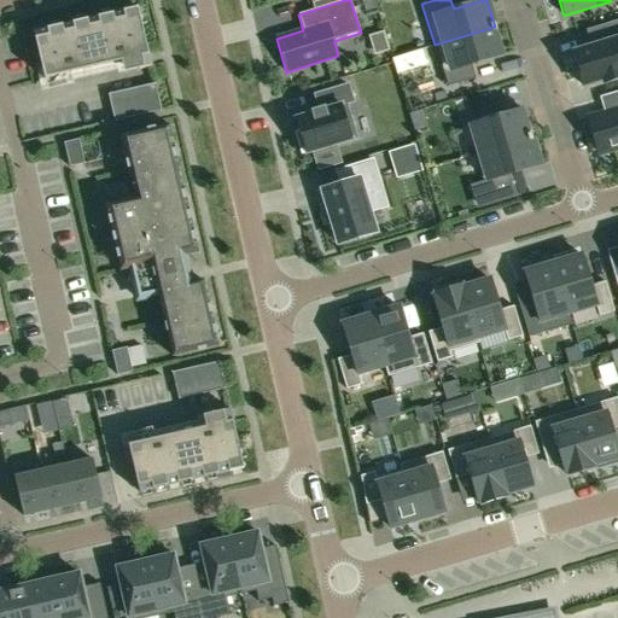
[(34,31),(44,80),(149,56),(138,7),(34,31)]
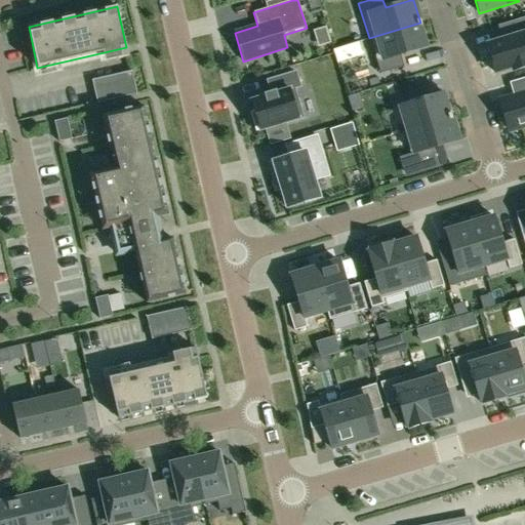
[(513,71),(524,67),(524,17),(499,27),(502,39),(487,44),(491,55),(489,55),(495,73),(512,68),(513,71)]
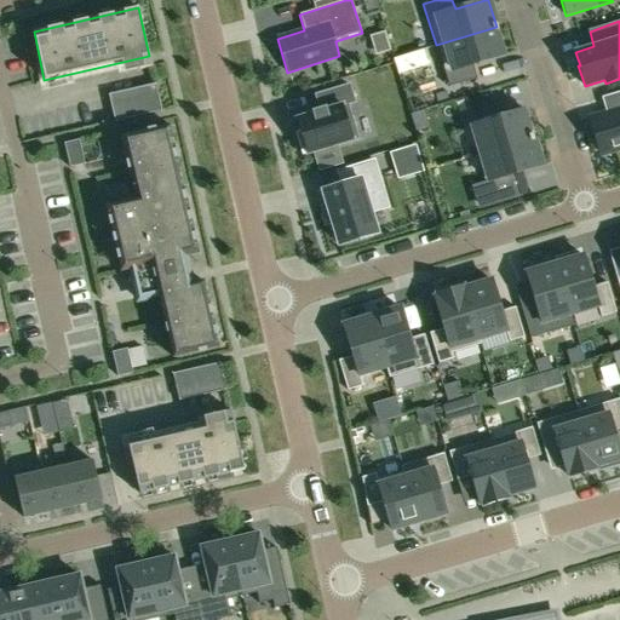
[(448,87),(476,79),(472,64),(505,55),(497,27),(436,45),(448,87)]
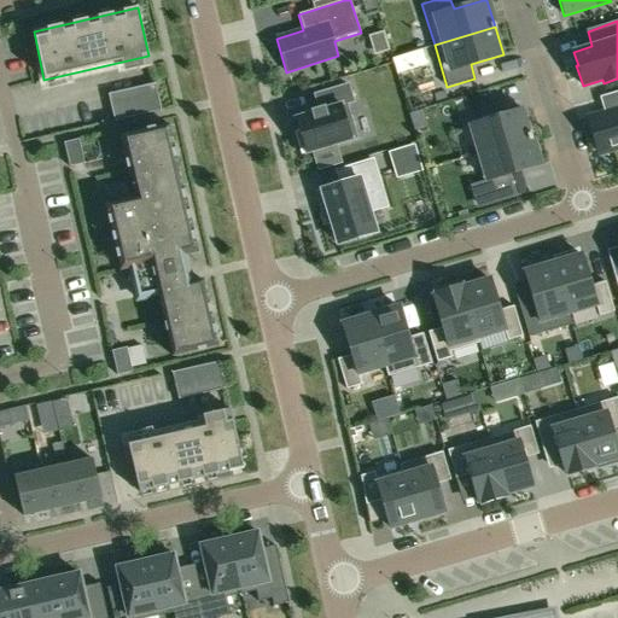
[(114,121),(115,122),(162,111),(161,110),(156,83),(109,94),(114,121)]
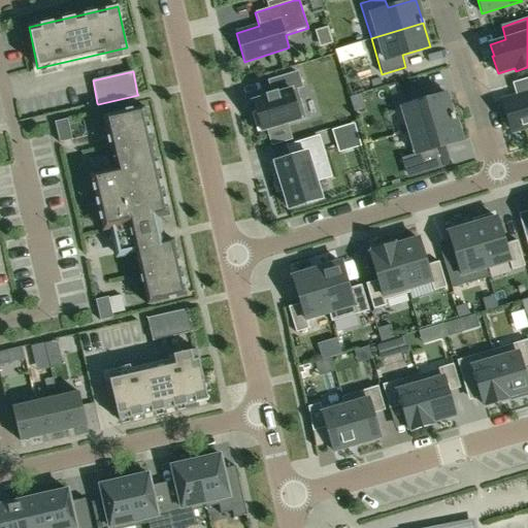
[(304,119),(296,89),(301,87),(297,72),(268,80),(272,94),(266,95),(266,97),(252,102),(255,111),(251,112),(257,132),(304,119)]
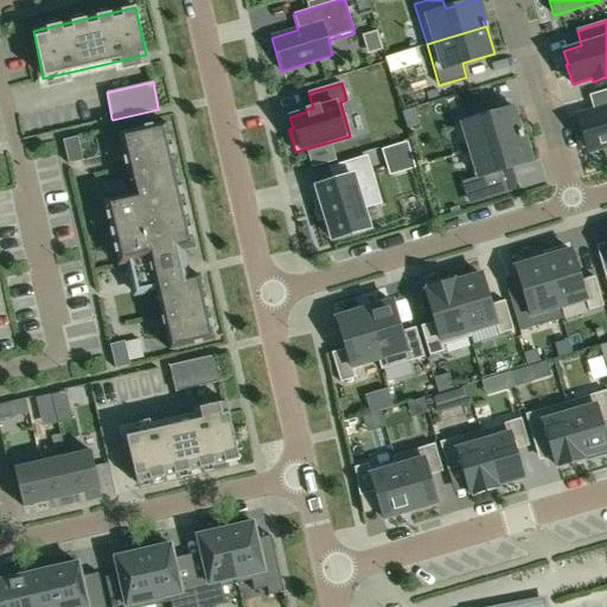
[(522,134),(513,107),(489,115),(485,101),(458,109),(471,151),(522,134)]
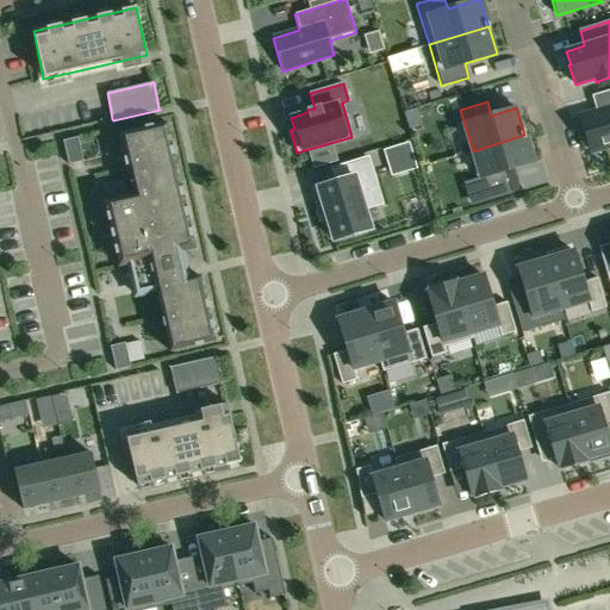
[(609,107),(580,117),(591,151),(609,145),(609,107)]
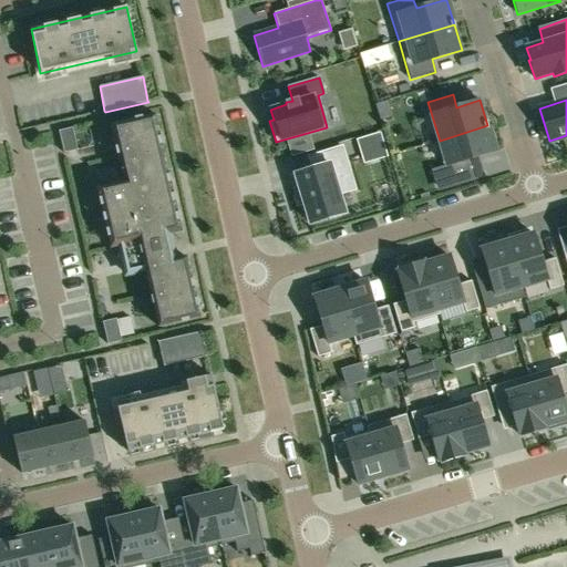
[(120,246),(123,264),(126,275),(145,270),(158,327),(199,318),(186,257),(175,260),(169,235),(182,232),(167,172),(166,172),(162,155),(164,154),(154,114),(111,125),(120,164),(121,164),(125,182),(96,188),(111,248),(120,246)]
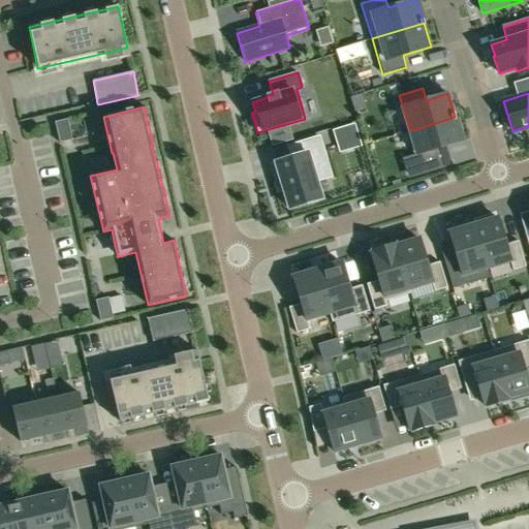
[(455,117),(410,131),(423,170),(445,164),(440,148),(462,141),(455,117)]
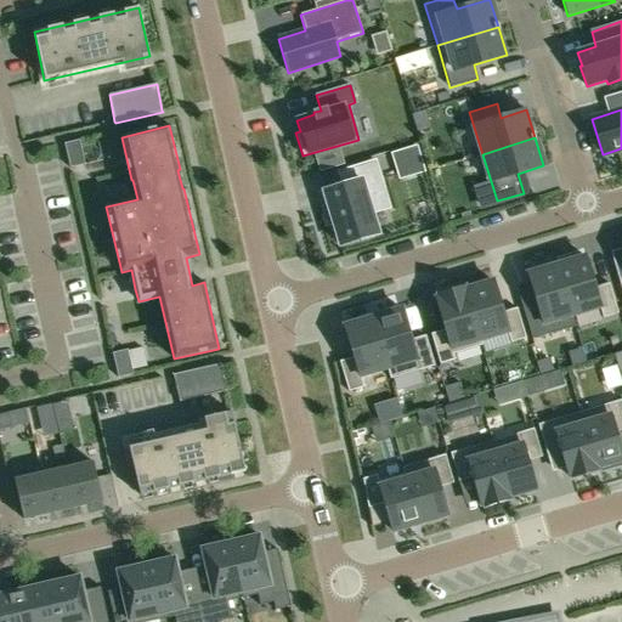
[(69,168),(85,165),(79,140),(64,143),(69,168)]
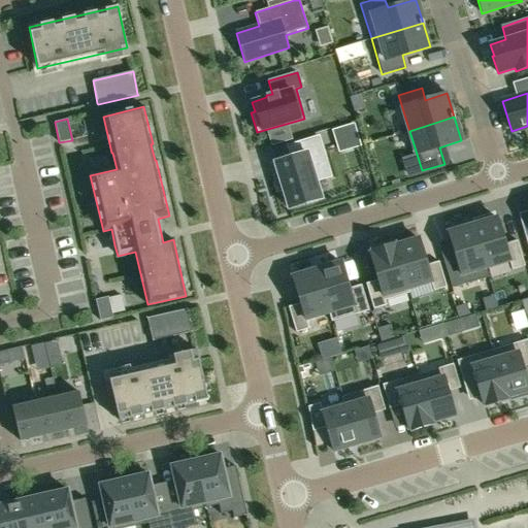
[(338,142),(341,140),(344,149),(360,143),(354,124),(334,130),(338,142)]
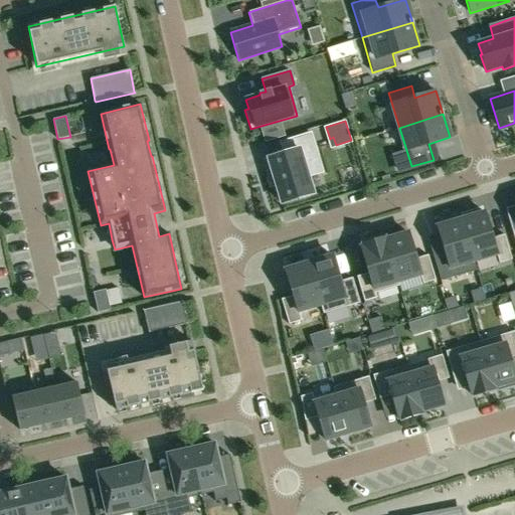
[(272,186),(277,185),(282,203),(313,193),(303,162),(318,157),(311,134),(285,141),(288,153),(264,160),(272,186)]
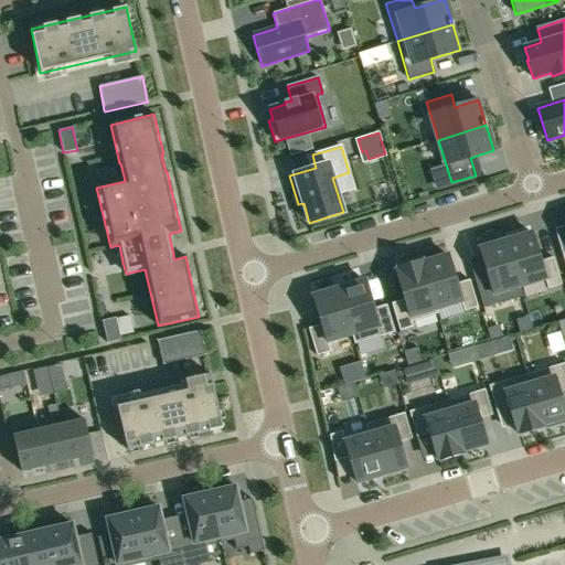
[(505,241),(519,286),(544,279),(547,289),(562,285),(553,257),(541,262),(532,233),(528,234),(526,231),(509,236),(510,240),(505,241)]
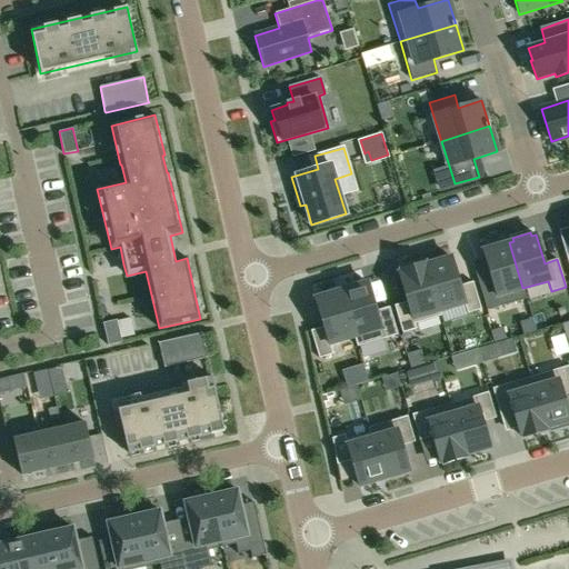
[(497,296),(522,288),(509,242),(505,243),(503,240),(485,246),(487,249),(482,250),(491,279),(478,283),(487,310),(500,307),(497,296)]
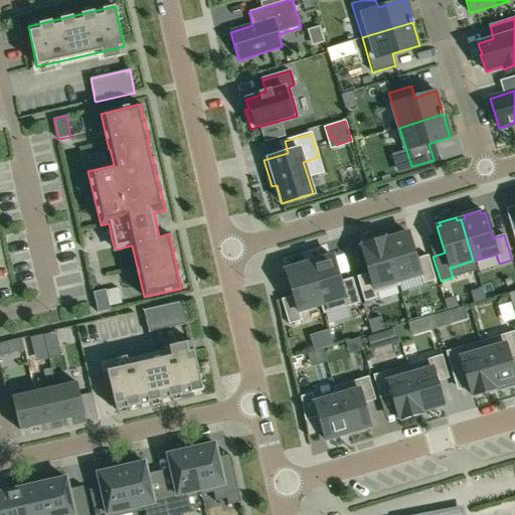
[(384,237),(383,237),(398,286),(399,286),(397,281),(420,275),(423,284),(436,280),(427,254),(416,259),(408,232),(405,233),(404,230),(387,235),(388,238),(385,239),(384,237)]
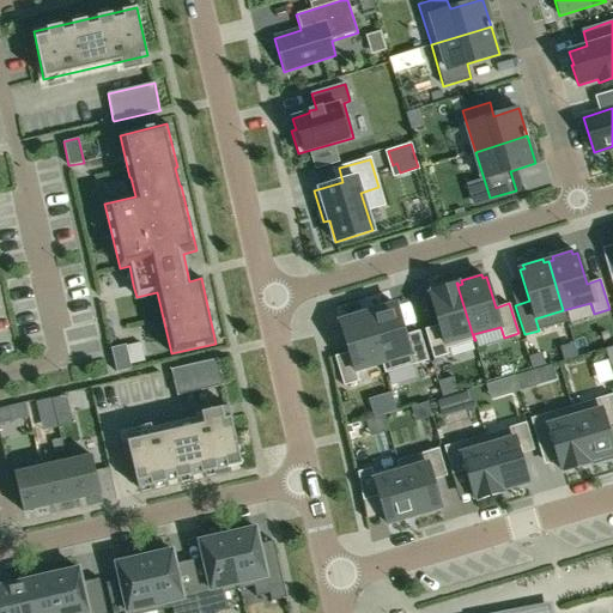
[(474,340),(456,283),(431,291),(431,293),(429,295),(438,326),(424,329),(434,359),(448,354),(447,349),(474,340)]
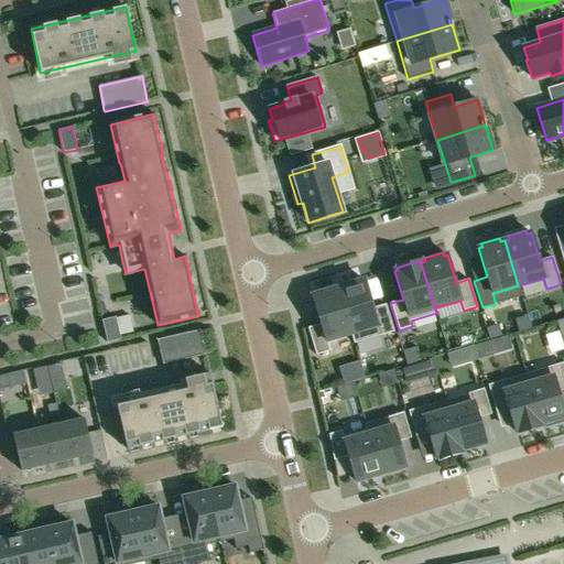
[(365,280),(338,288),(355,344),(393,332),(386,304),(372,308),(365,280)]
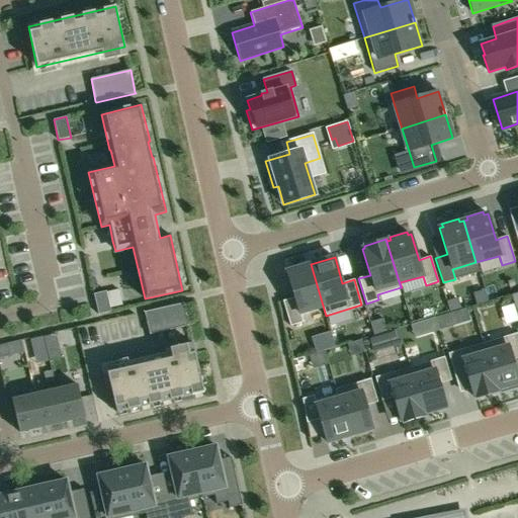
[(20,262),(22,288),(38,287),(36,261),(20,262)]
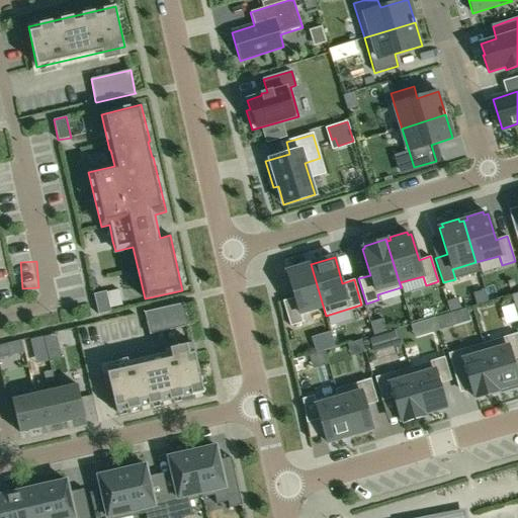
[(326,316),(311,264),(286,272),(294,297),(282,301),(290,326),(303,323),(299,314),(322,307),(325,316),(326,316)]
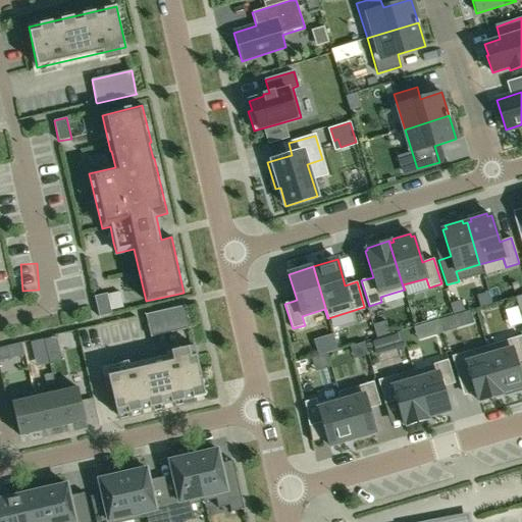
[(124,291),(112,294),(115,310),(127,308),(124,291)]
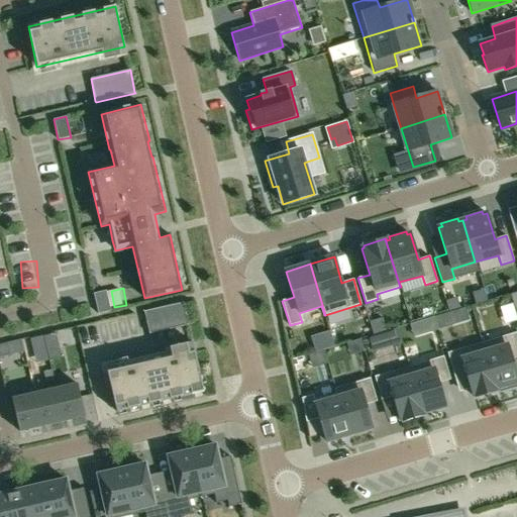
[(93,294),(98,314),(110,311),(106,291),(93,294)]
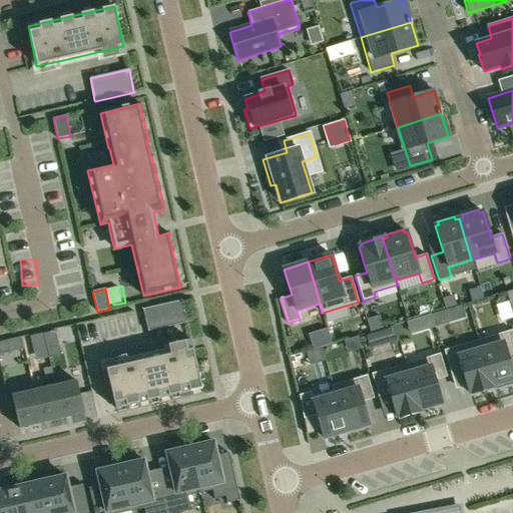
[(453,296),(443,299),(446,308),(456,305),(453,296)]
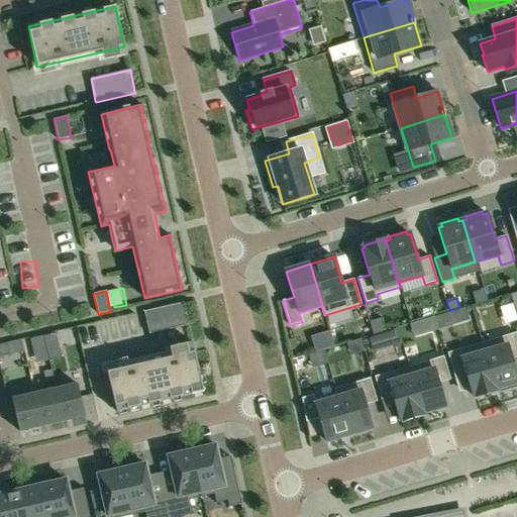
[(183,302),(143,311),(148,334),(189,325),(183,302)]
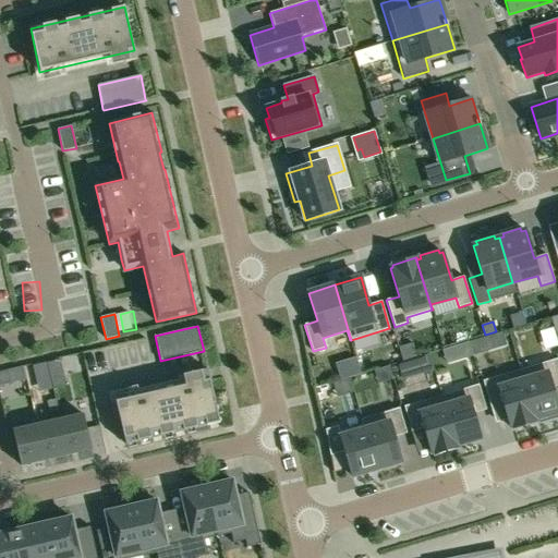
[(487,351),(483,338),(469,342),(472,355),(487,351)]
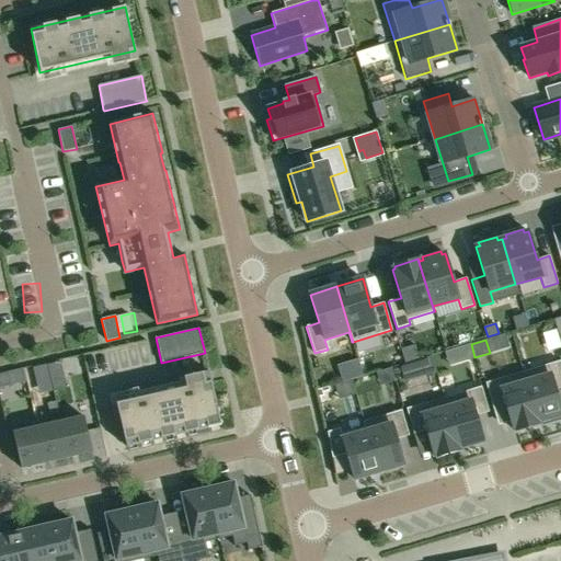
[(419,359),(414,345),(400,350),(404,364),(419,359)]
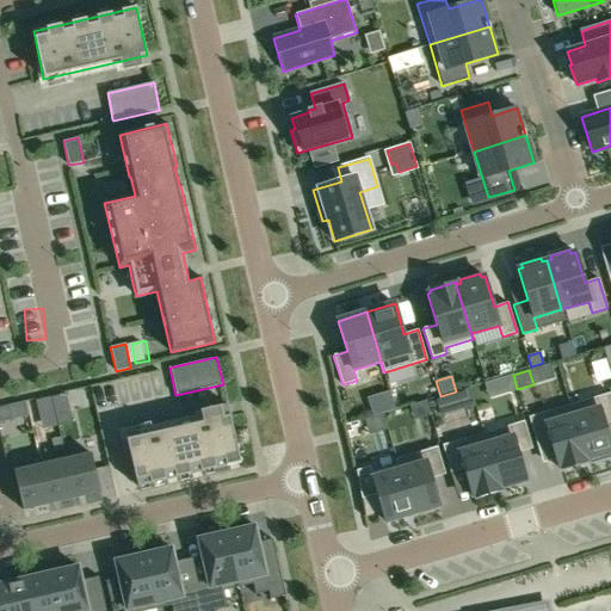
[(455,393),(460,406),(471,402),(467,389),(455,393)]
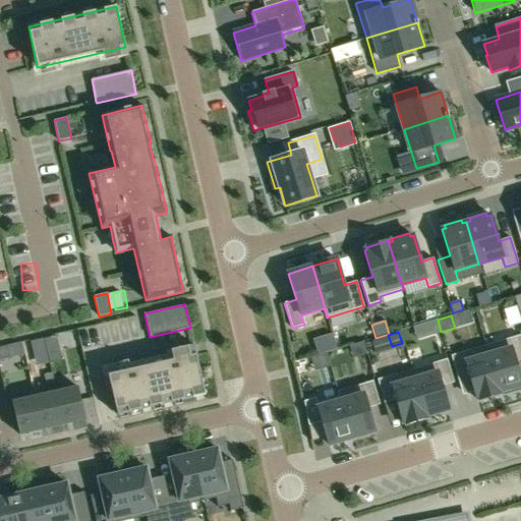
[(485,345),(500,394),(501,394),(500,392),(502,391),(503,395),(520,390),(519,387),(520,385),(520,380),(516,362),(520,360),(520,337),(520,335),(485,345)]
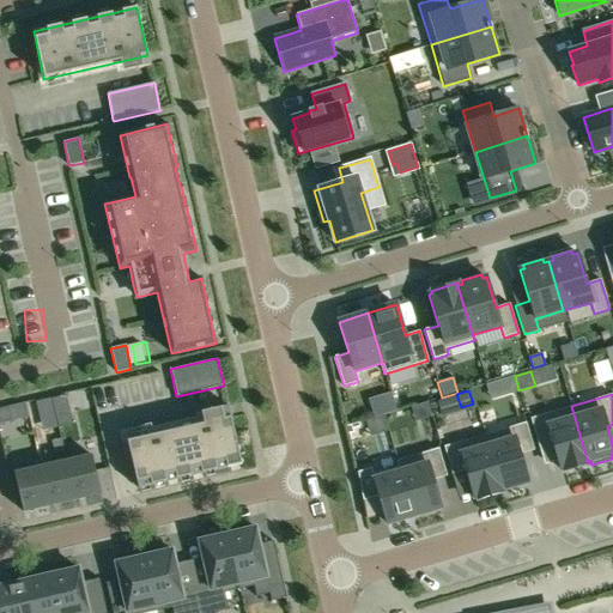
[(530,418),(539,445),(552,442),(560,469),(563,468),(564,472),(588,463),(571,406),(530,418)]
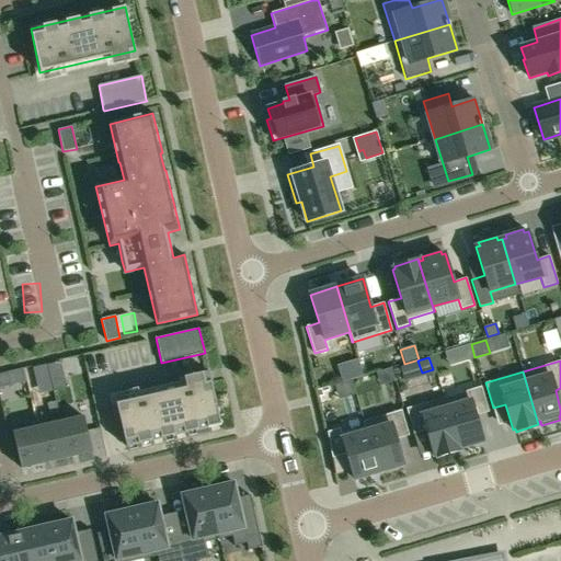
[(0,387),(10,385),(8,373),(0,374),(0,387)]
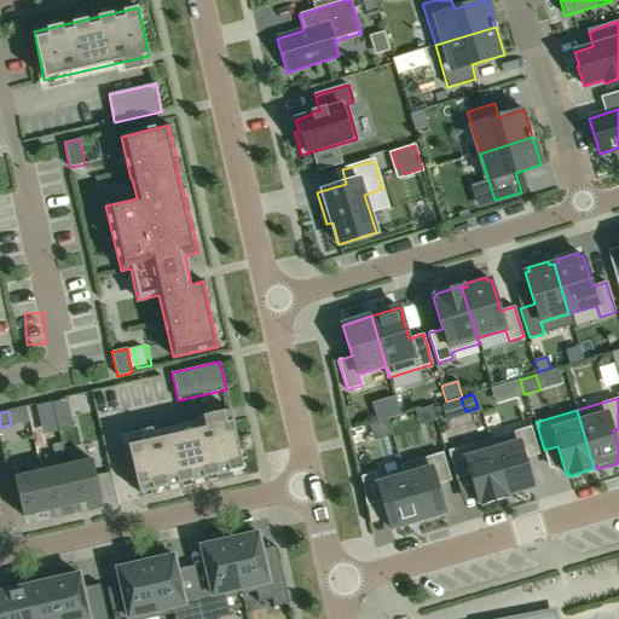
[(233,422),(128,446),(139,495),(140,493),(166,487),(192,482),(218,476),(243,470),(244,470),(233,422)]
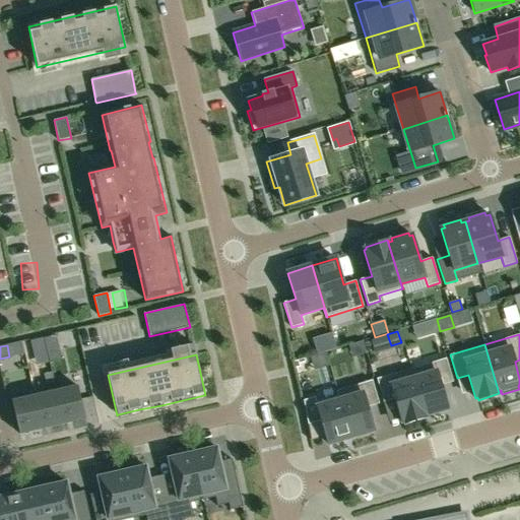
[(446,359),(411,369),(426,417),(427,417),(426,415),(448,408),(441,385),(453,382),(446,359)]
